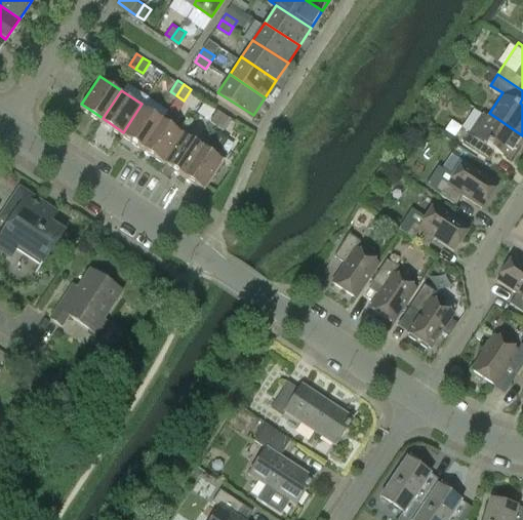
[(143,145),(161,117),(142,104),(123,132),(143,145)]
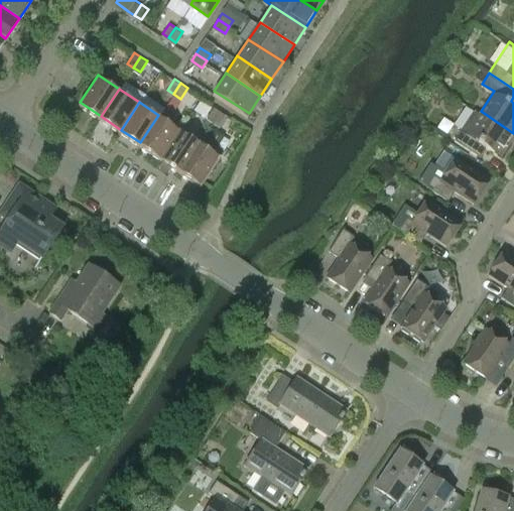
[(221,110),(215,106),(208,117),(214,121),(221,110)]
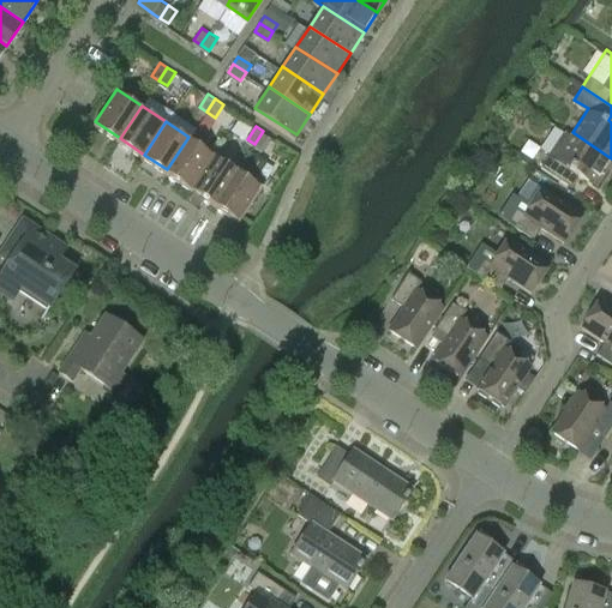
[(611,158),(573,132),(565,128),(541,164),(568,182),(576,170),(598,185),(611,163),(611,158)]
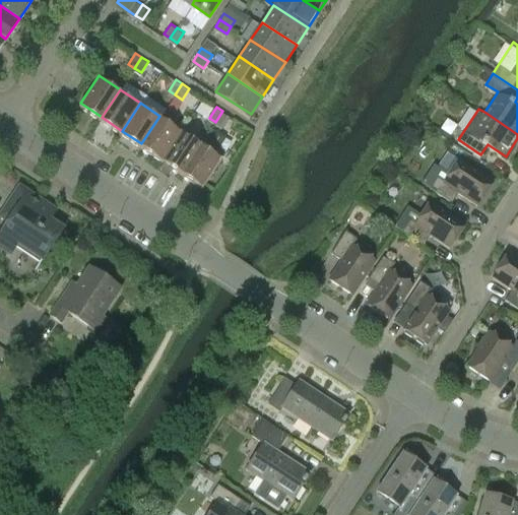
[(222,111),(215,122),(222,126),(230,115),(222,111)]
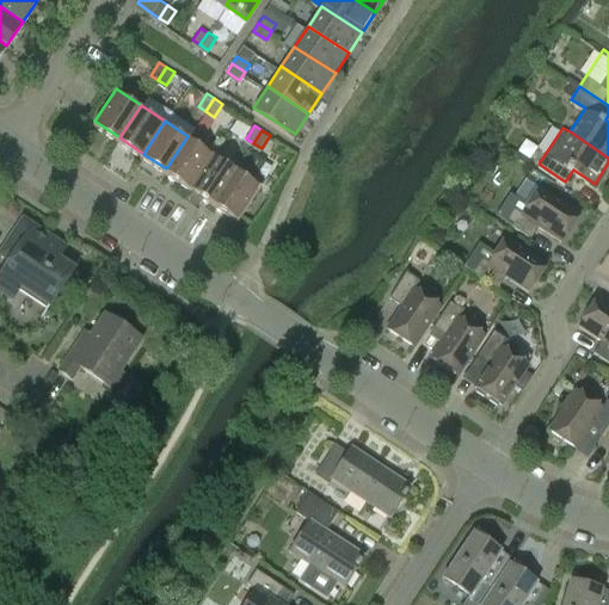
[(213,153),(188,136),(166,168),(191,185),(213,153)]
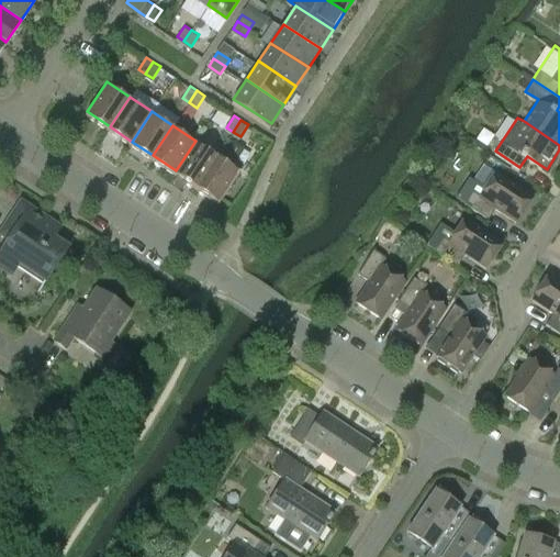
[(244,145),(234,138),(226,149),(237,156),(244,145)]
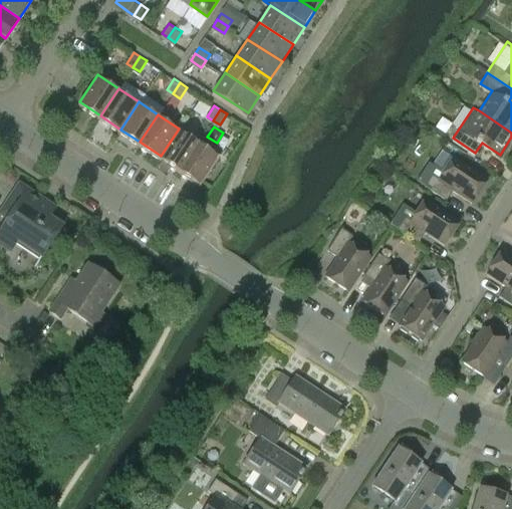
[(181,169),(199,142),(179,129),(161,156),(181,169)]
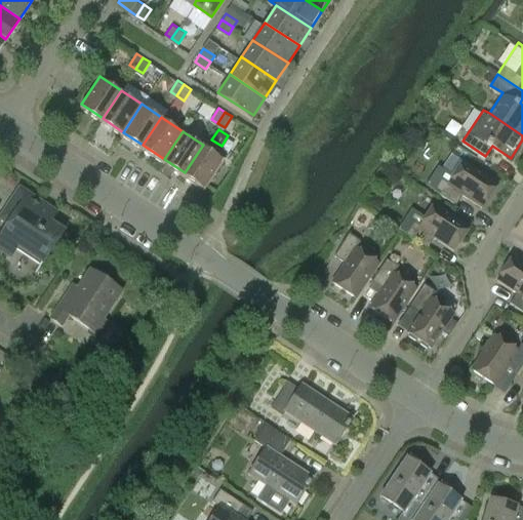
[(224,158),(203,145),(185,172),(205,187),(224,158)]
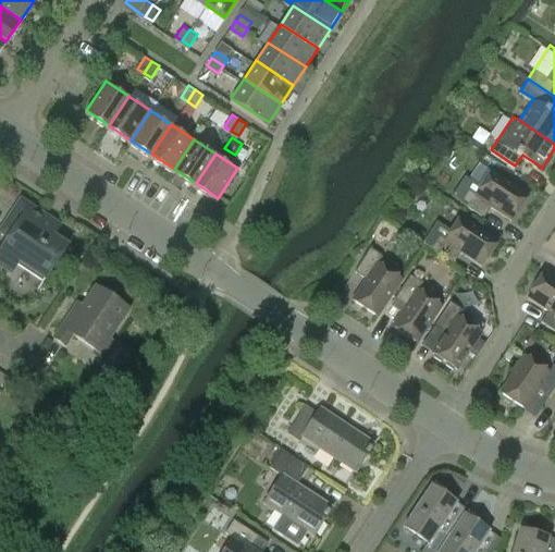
[(466,175),(454,195),(461,199),(485,215),(492,204),(513,218),(530,192),(493,168),(492,169),(481,185),(469,178),(466,175)]
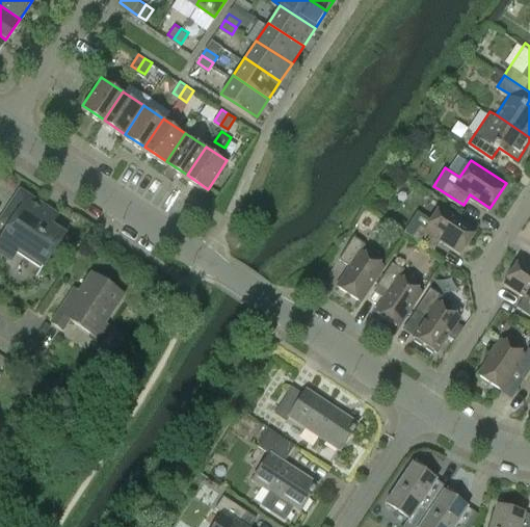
[(9,224),(0,237),(0,247),(9,255),(18,243),(46,262),(65,232),(51,222),(57,213),(21,188),(1,217),(9,224)]
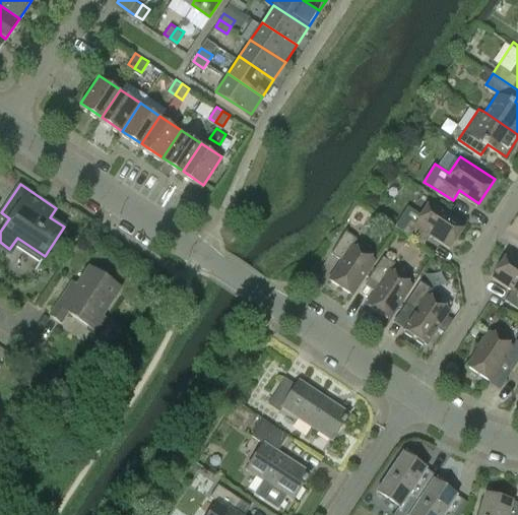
[(400,218),(396,224),(403,229),(425,243),(432,233),(450,246),(466,221),(432,199),(423,213),(409,204),(400,218)]
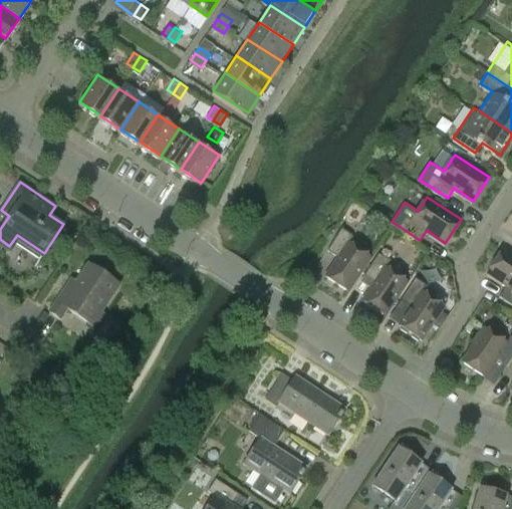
[(338,255),(326,274),(349,289),(371,256),(349,241),(353,234),(342,227),(328,248),(338,255)]
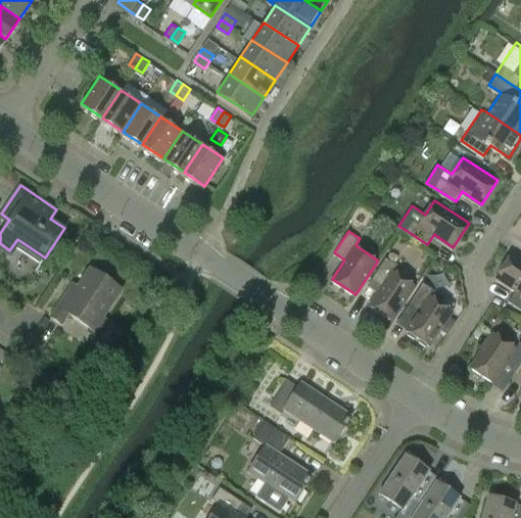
[(520,259),(512,252),(496,277),(516,289),(509,299),(520,308),(520,259)]
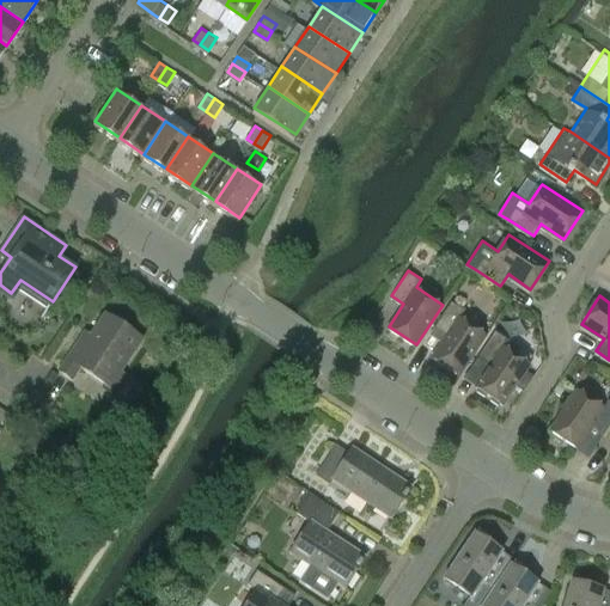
[(447,332),(432,355),(461,373),(487,334),(459,316),(465,308),(452,299),(435,325),(447,332)]
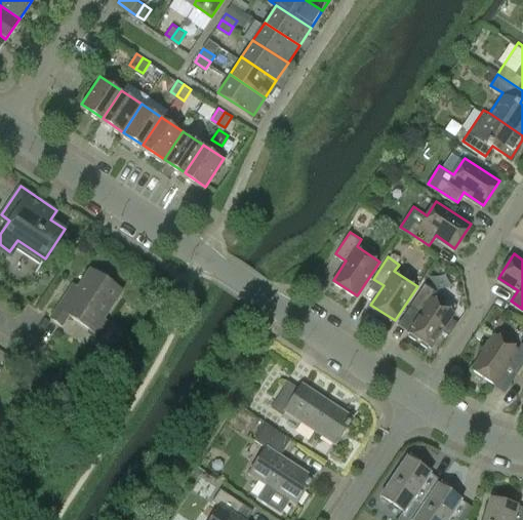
[(72,282),(51,314),(62,321),(69,312),(94,329),(122,288),(90,268),(78,286),(72,282)]
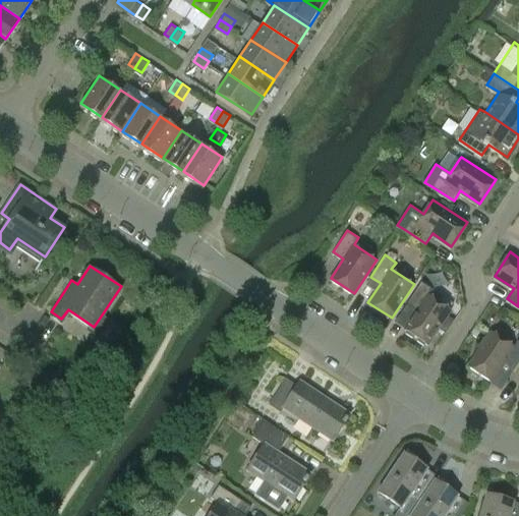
[(417,308),(405,327),(407,329),(406,331),(413,336),(415,334),(418,336),(417,338),(424,343),(426,341),(428,343),(440,327),(446,332),(455,319),(448,313),(451,308),(450,307),(454,301),(444,294),(422,280),(407,301),(417,308)]
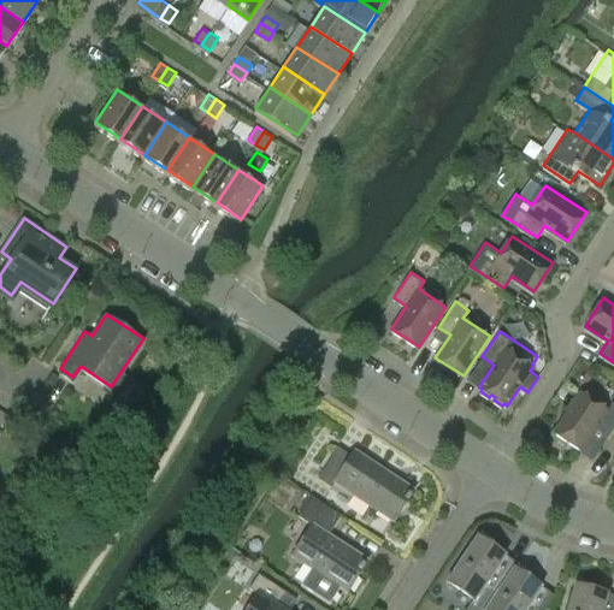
[(571,385),(565,382),(558,391),(564,396),(571,385)]
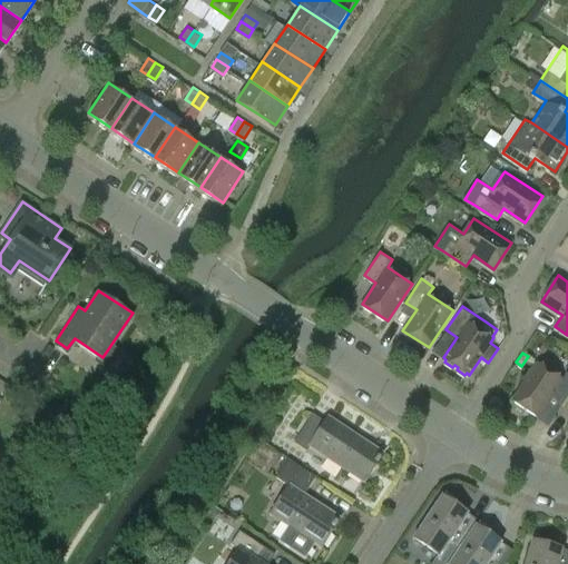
[(537,360),(512,398),(539,415),(552,394),(564,402),(567,395),(567,369),(562,377),(537,360)]
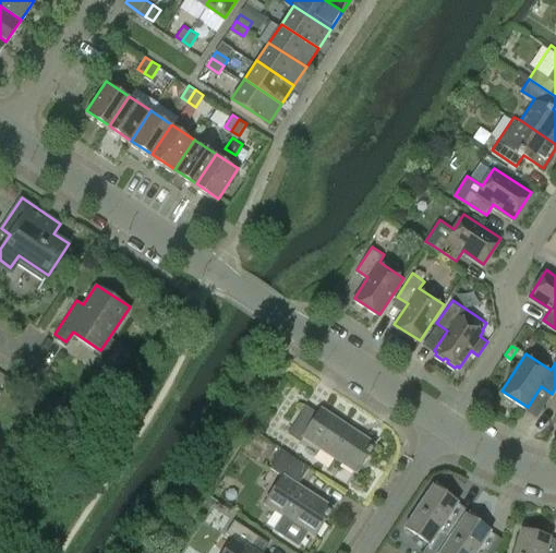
[(275,389),(281,379),(264,368),(257,379),(275,389)]
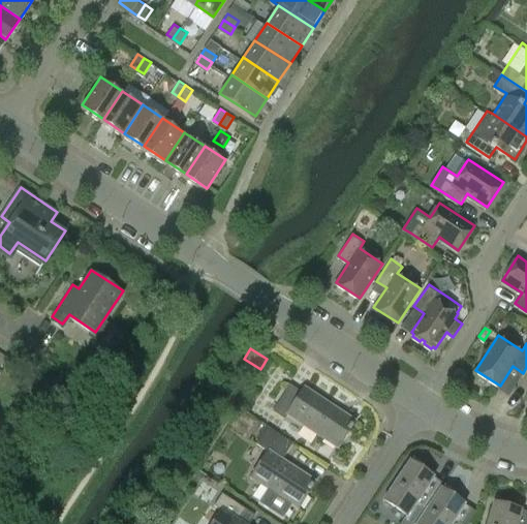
[(290,381),(273,407),(284,415),(287,411),(339,445),(357,419),(304,383),(302,389),(290,381)]
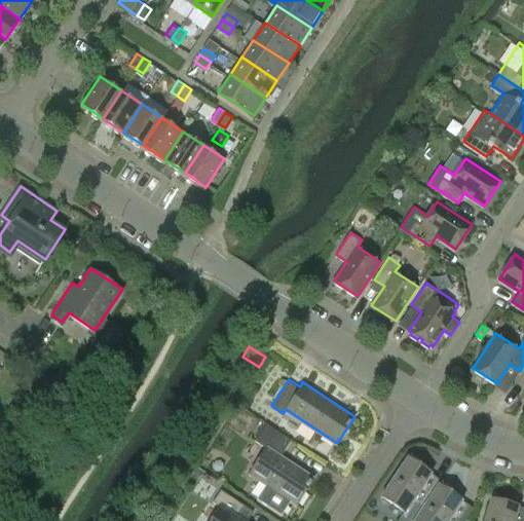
[(250,471),(267,483),(258,496),(283,513),(292,498),(297,503),(314,476),(281,453),(292,438),(266,420),(255,438),(267,446),(250,471)]
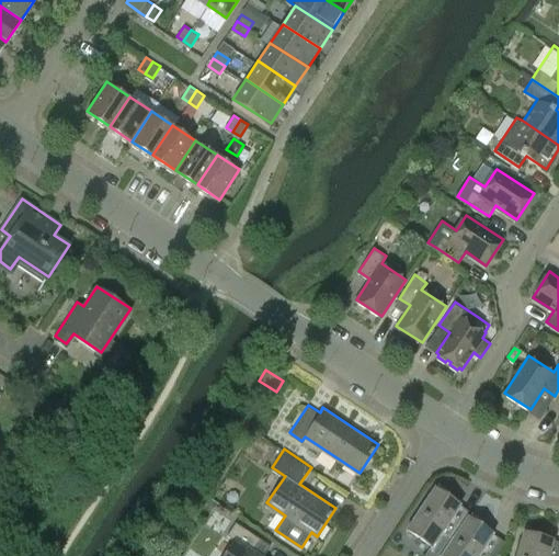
[(442,555),(457,532),(446,524),(460,502),(435,486),(408,528),(431,543),(423,555),(422,555),(442,555)]
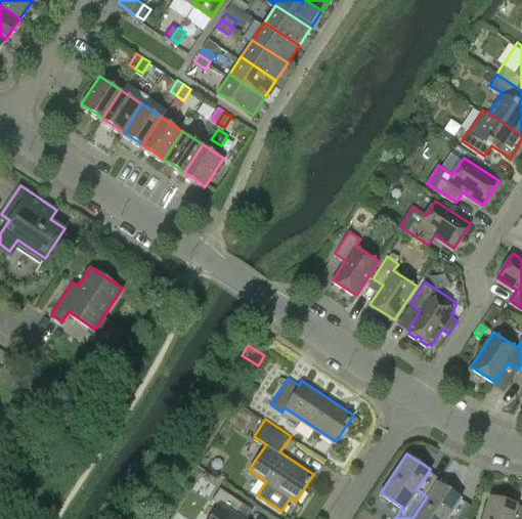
[(427,496),(412,518),(448,518),(446,517),(461,495),(437,480),(427,496)]
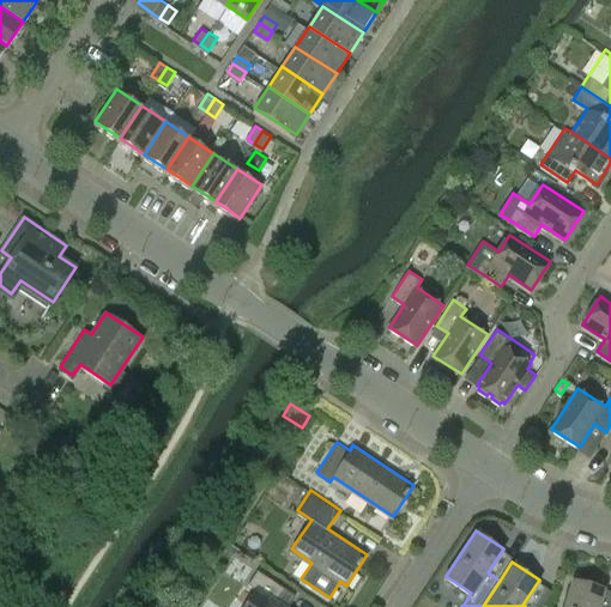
[(259,588),(246,606),(288,606),(278,600),(288,586),(259,566),(249,581),(259,588)]
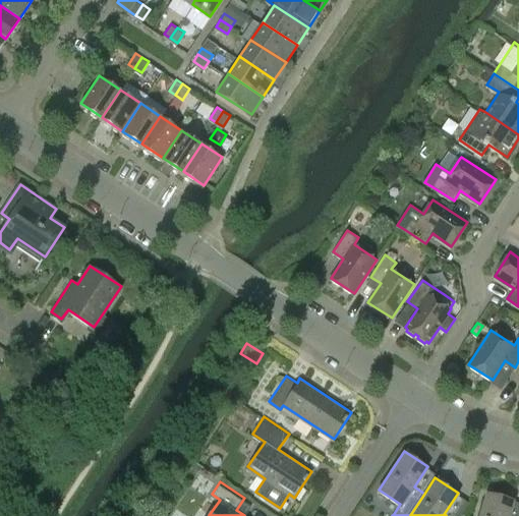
[(510,515),(515,499),(486,491),(479,515),(510,515)]
